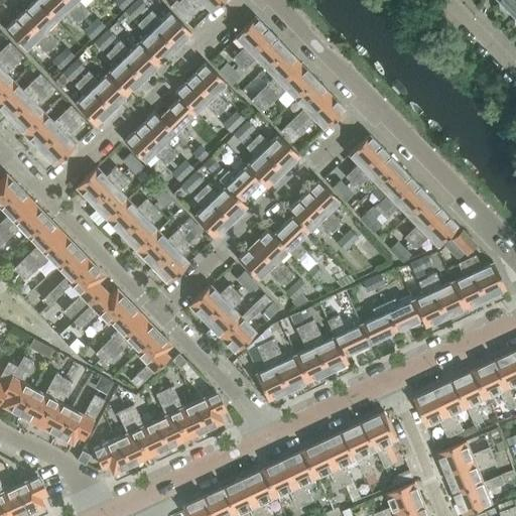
[(36,0),(33,0),(20,13),(52,46),(58,41),(46,29),(56,20),(36,0)]
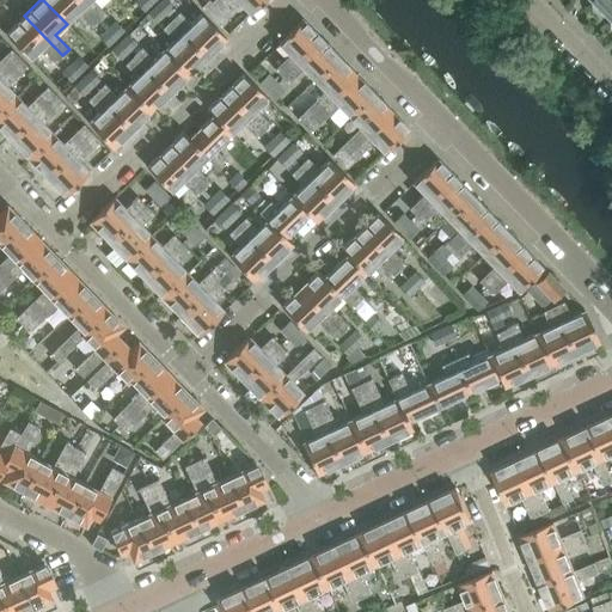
[(79,0),(43,0),(67,24),(78,12),(92,26),(98,20),(79,0)]
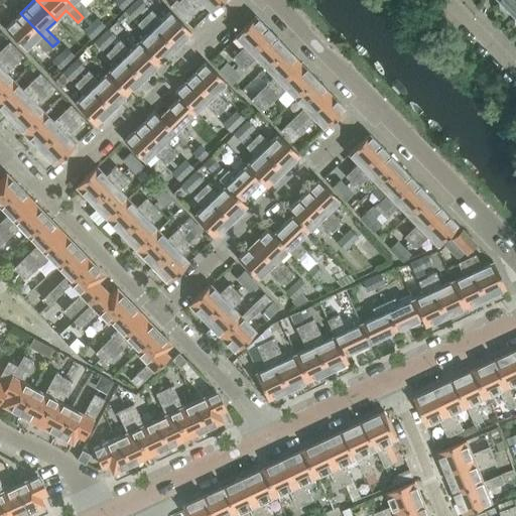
[(67,0),(83,17),(89,11),(78,0),(67,0)]
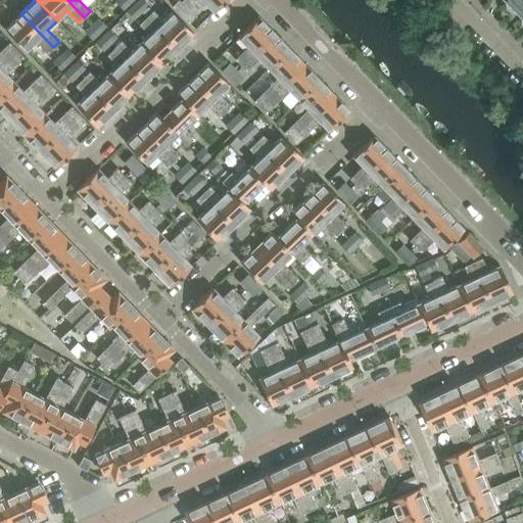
[(115,0),(114,1),(124,10),(131,3),(128,0),(115,0)]
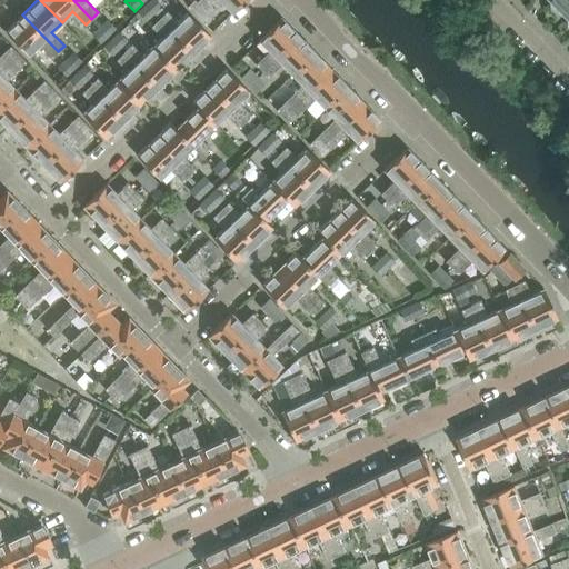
[(155,0),(150,0),(146,6),(155,16),(162,8),(155,0)]
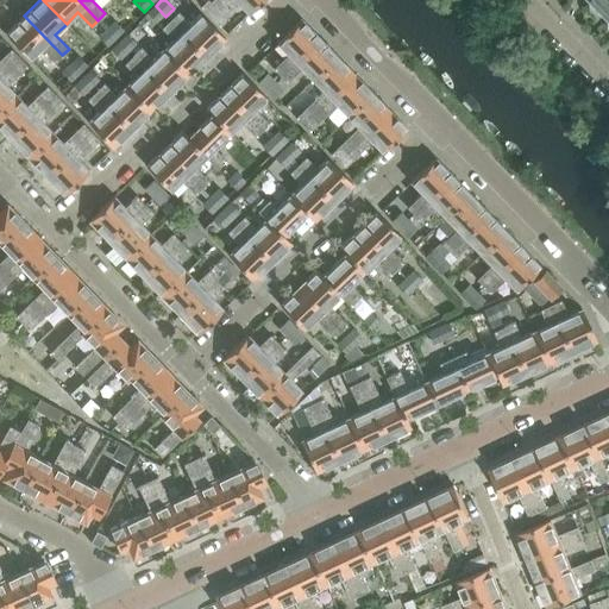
[(207,0),(200,7),(209,17),(225,0),(212,0),(211,2),(208,0),(207,0)]
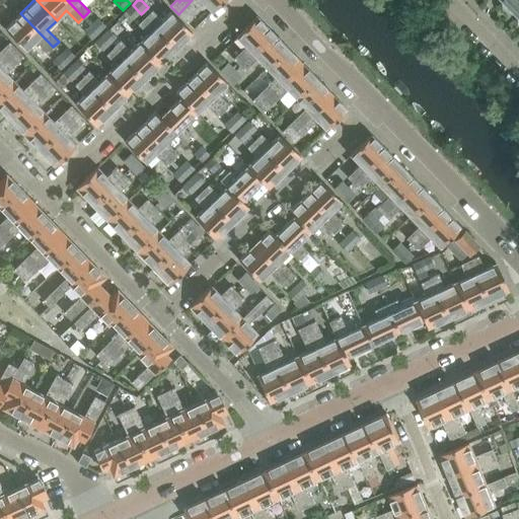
[(192,0),(178,14),(187,22),(193,15),(191,13),(202,2),(211,12),(223,0),(192,0)]
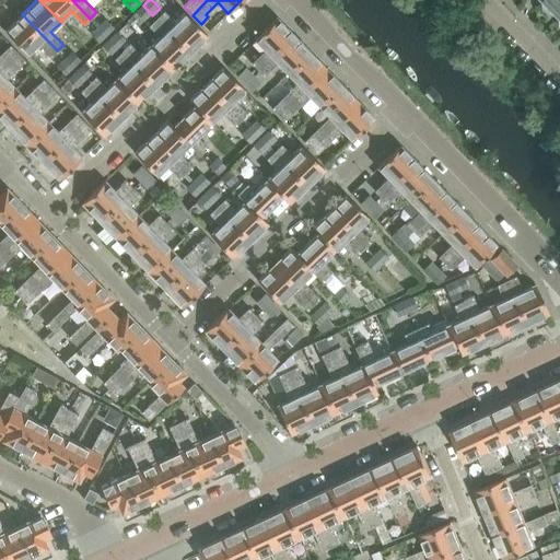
[(559,0),(544,0),(544,4),(550,12),(557,12),(559,15),(559,0)]
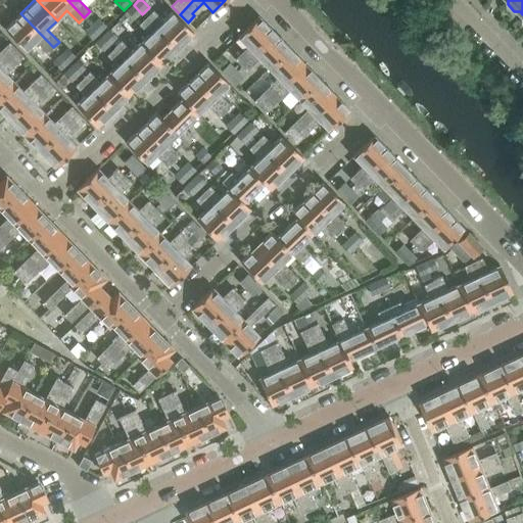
[(127,11),(135,20),(142,14),(134,5),(127,11)]
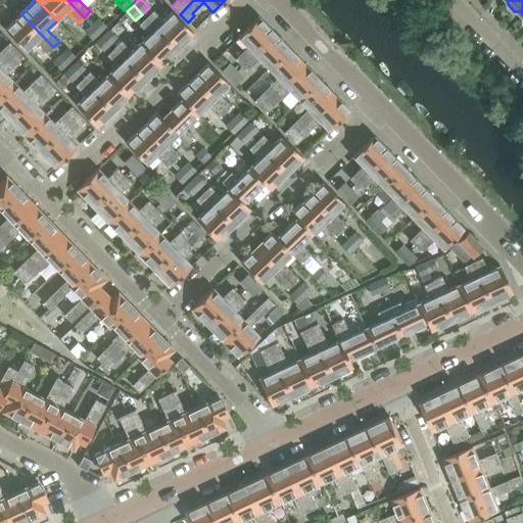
[(153,11),(146,17),(170,43),(172,41),(179,49),(194,34),(173,12),(162,20),(153,11)]
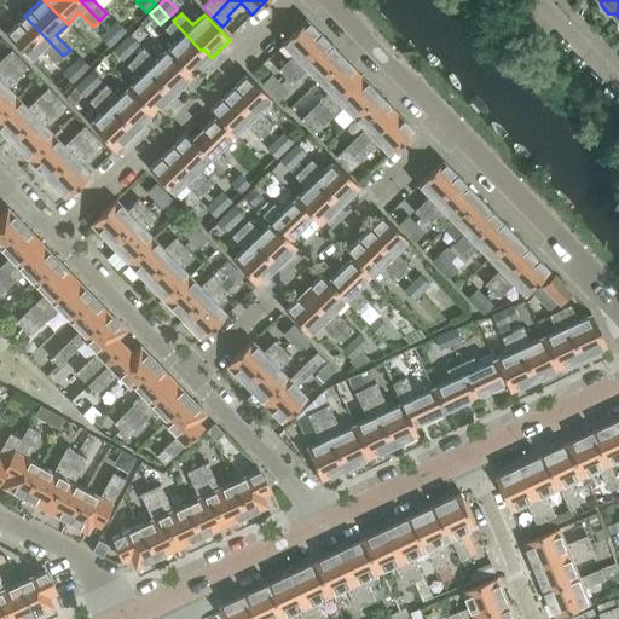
[(63,56),(24,16),(6,34),(30,59),(41,48),(56,63),(63,56)]
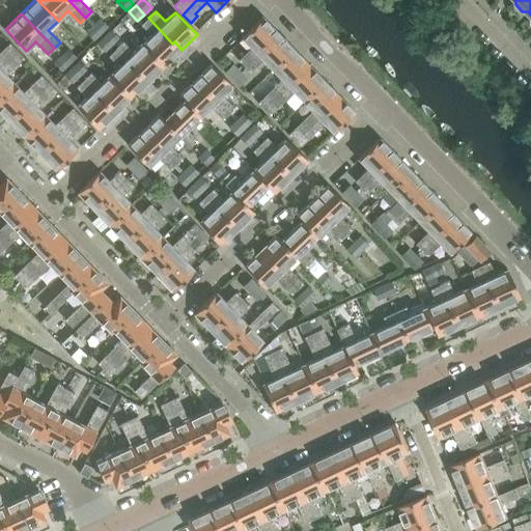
[(126,16),(120,22),(123,25),(130,20),(126,16)]
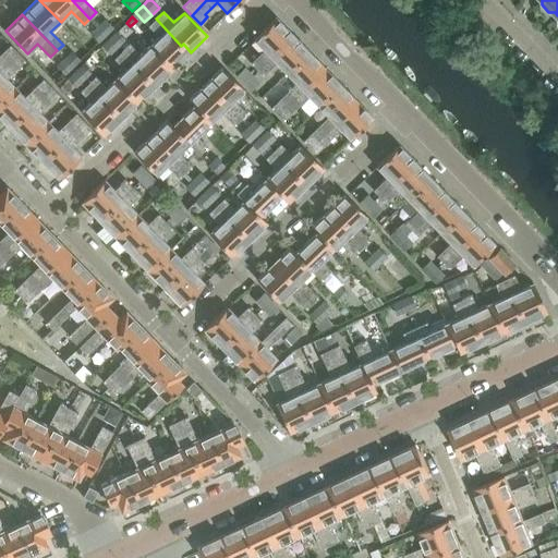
[(250,63),(256,70),(292,35),(276,17),(253,40),(263,50),(250,63)]
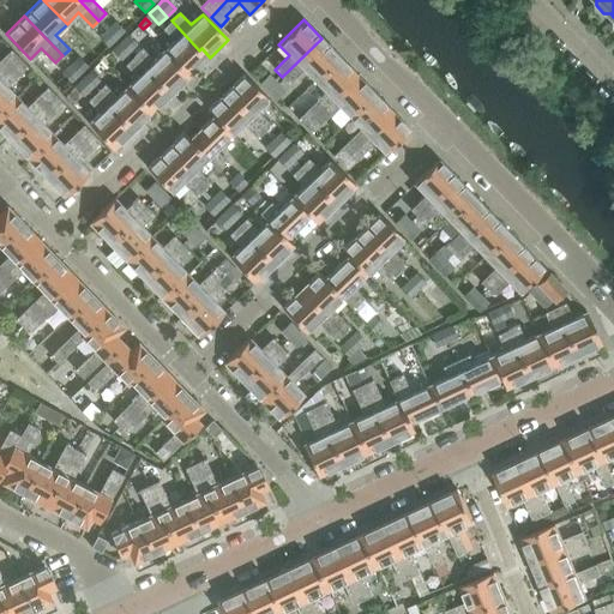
[(115,20),(107,29),(116,40),(125,31),(115,20)]
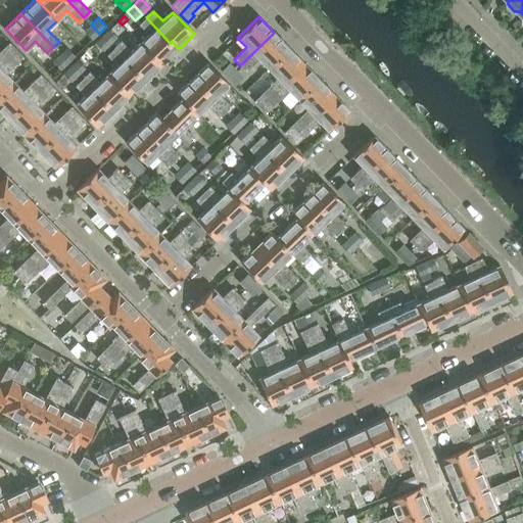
[(149,35),(140,43),(161,65),(179,49),(172,41),(170,43),(146,17),(139,25),(149,35)]
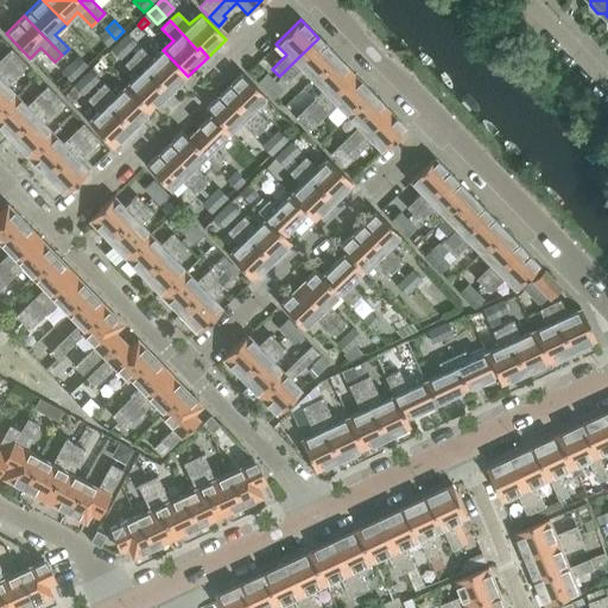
[(138,25),(131,31),(135,36),(141,29),(138,25)]
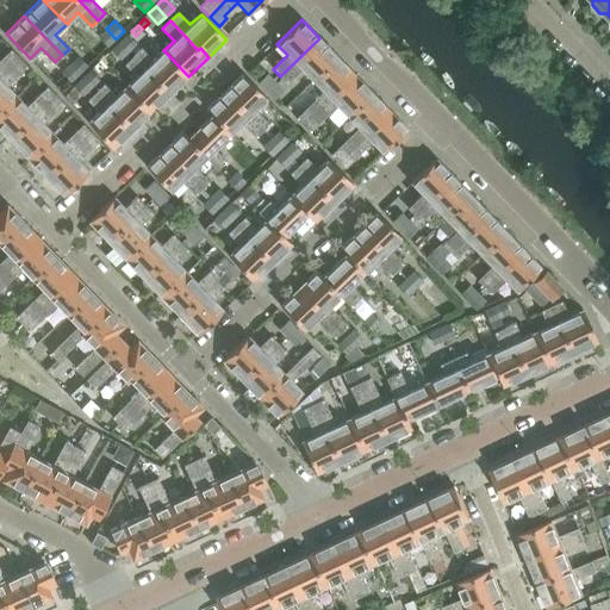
[(98,36),(107,47),(116,39),(106,29),(98,36)]
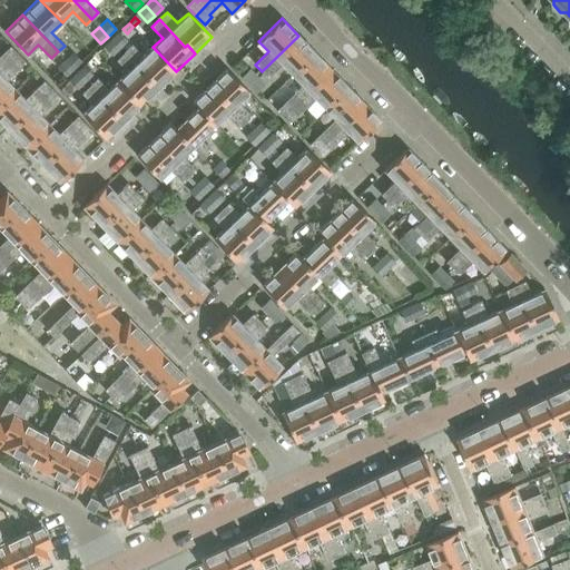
[(119,31),(111,39),(119,48),(126,42),(127,40),(119,31)]
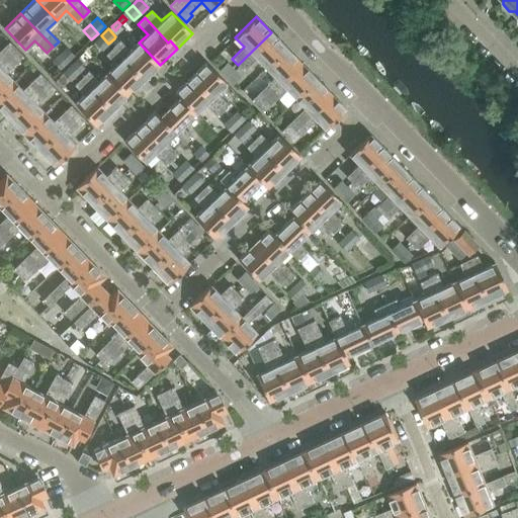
[(265,68),(286,48),(271,32),(238,65),(245,72),(257,60),(265,68)]
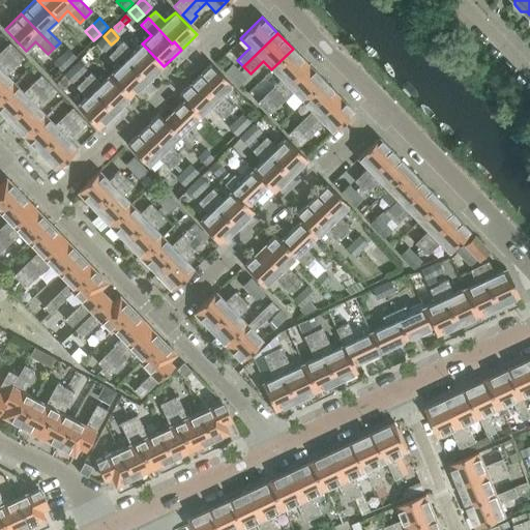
[(96,43),(104,52),(111,45),(104,36),(96,43)]
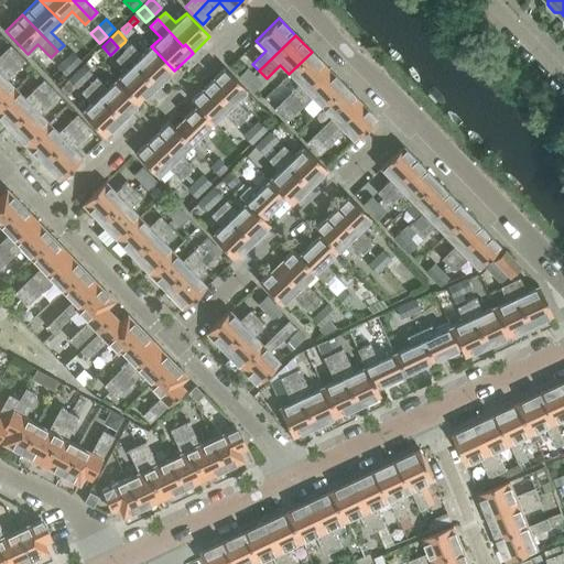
[(174,71),(151,46),(141,55),(131,45),(129,46),(123,52),(149,79),(150,77),(159,86),(174,71)]
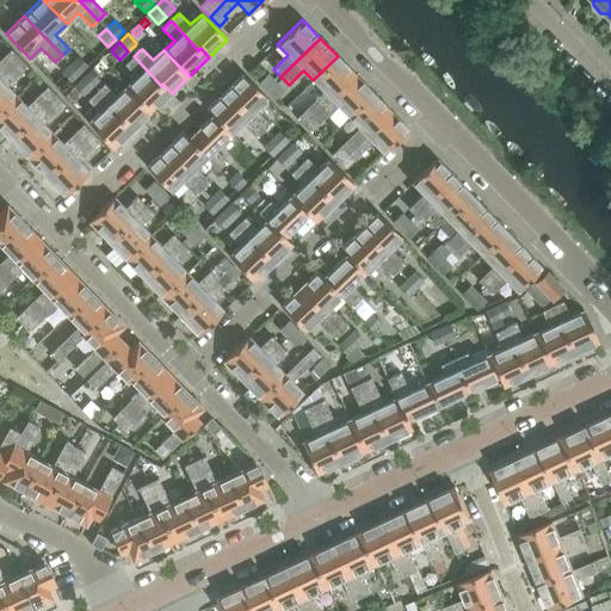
[(0,76),(19,59),(11,50),(0,60),(0,76)]
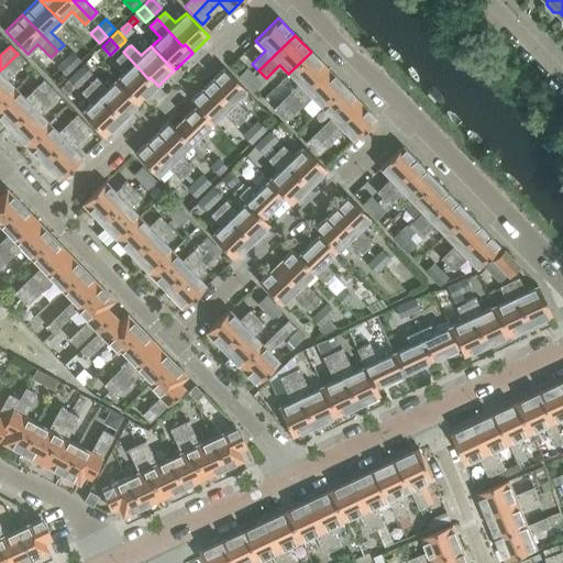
[(70,52),(64,59),(73,69),(80,62),(70,52)]
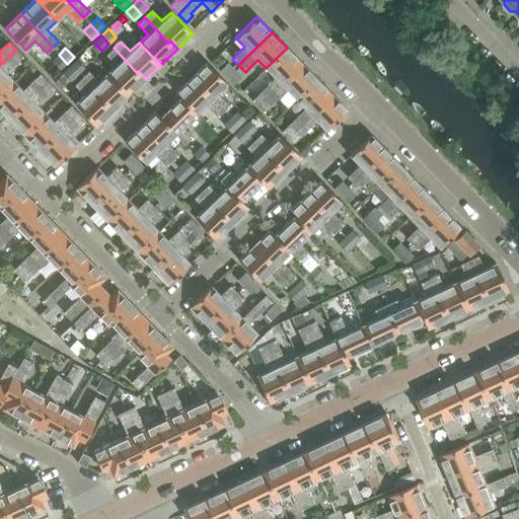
[(137,73),(114,48),(106,55),(116,65),(107,73),(128,95),(129,95),(146,79),(138,71),(137,73)]
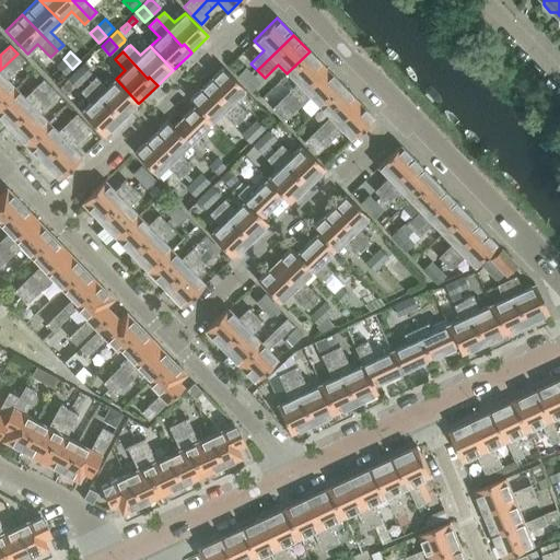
[(289,92),(271,108),(278,115),(326,68),(310,51),(287,73),(296,84),(289,92)]
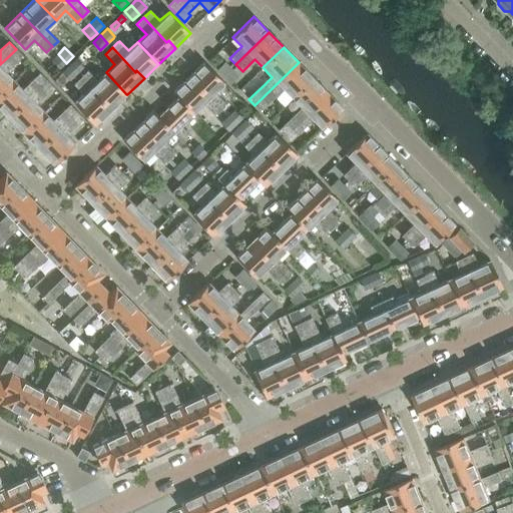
[(0,93),(14,81),(6,72),(23,56),(16,49),(0,64),(0,93)]
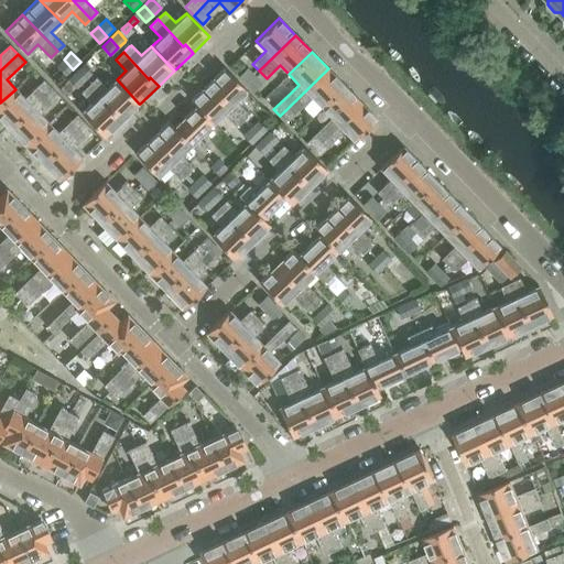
[(56,66),(65,76),(73,69),(64,60),(56,66)]
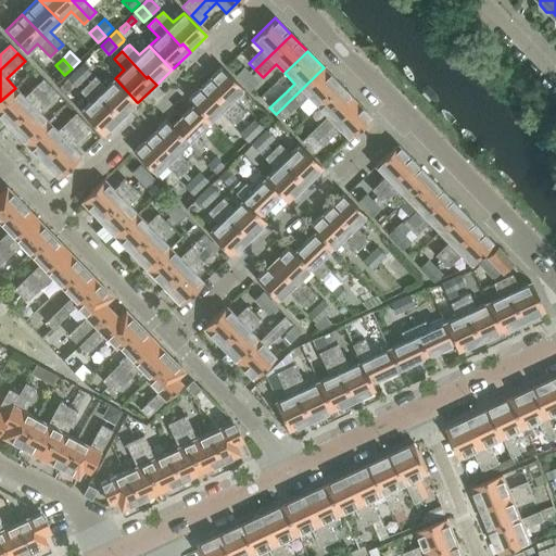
[(74,70),(84,79),(91,72),(81,62),(74,70)]
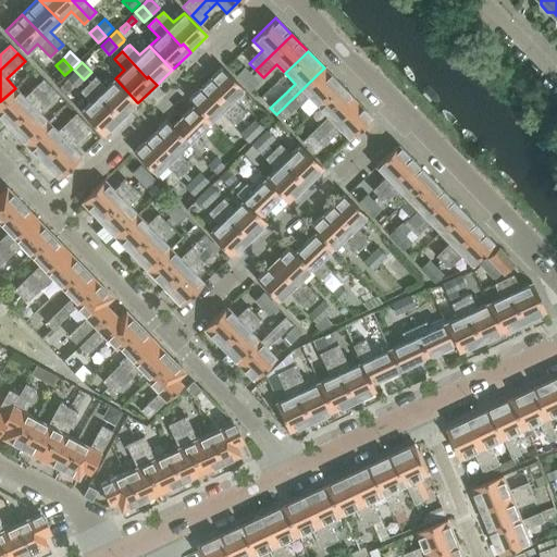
[(244,89),(221,66),(203,84),(239,119),(246,113),(233,100),(244,89)]
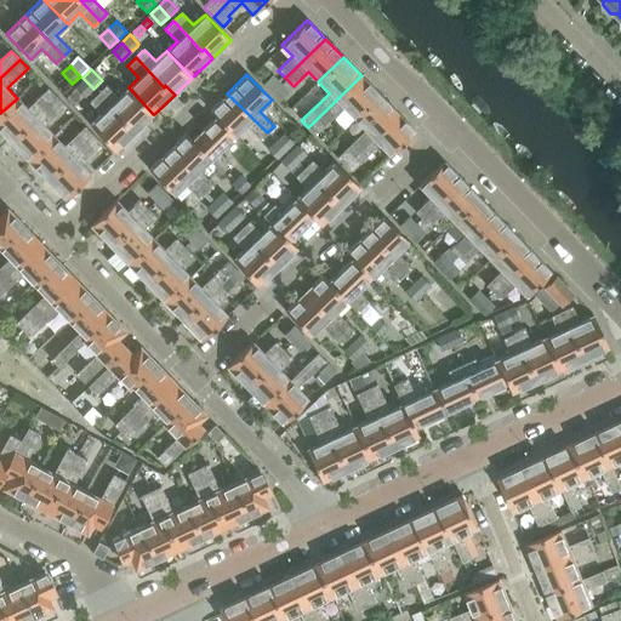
[(272,75),(261,85),(278,102),(289,92),(279,83),(272,75)]
